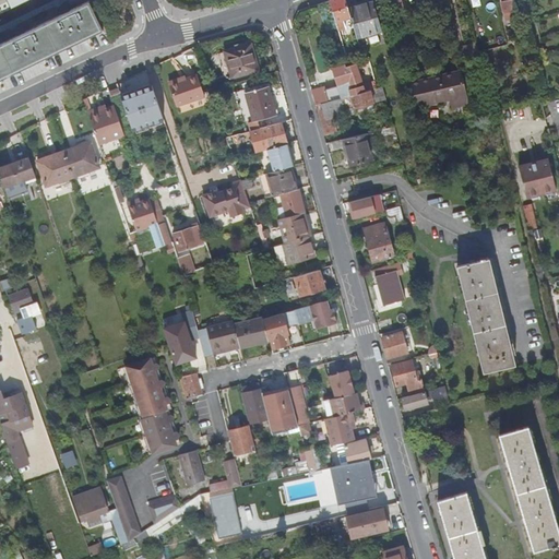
[(74,10),(71,3),(67,0),(62,9),(66,14),(28,32),(26,25),(22,22),(16,30),(20,36),(0,45),(0,81),(102,32),(87,3),(74,10)]
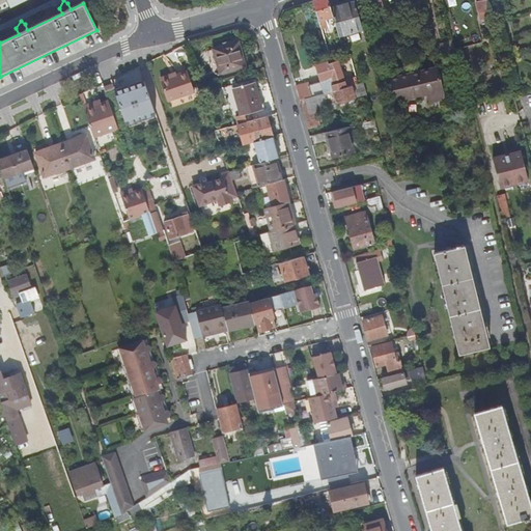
[(319,22),(334,17),(332,8),(329,0),(317,0),(314,1),(319,22)]
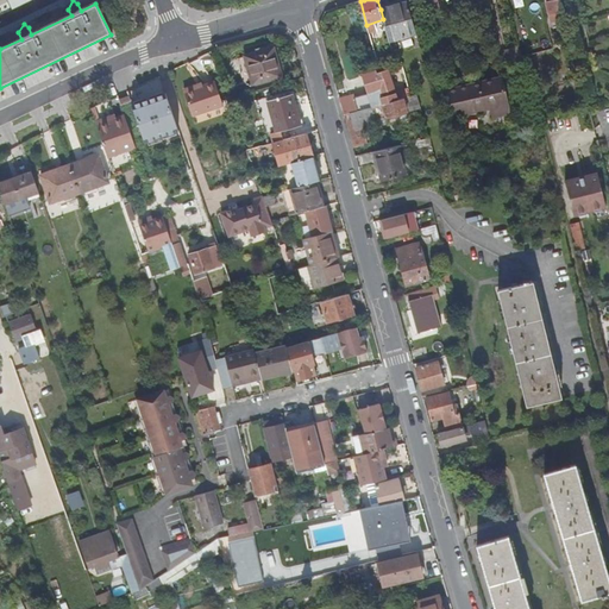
[(425,0),(428,11),(439,8),(437,0),(425,0)]
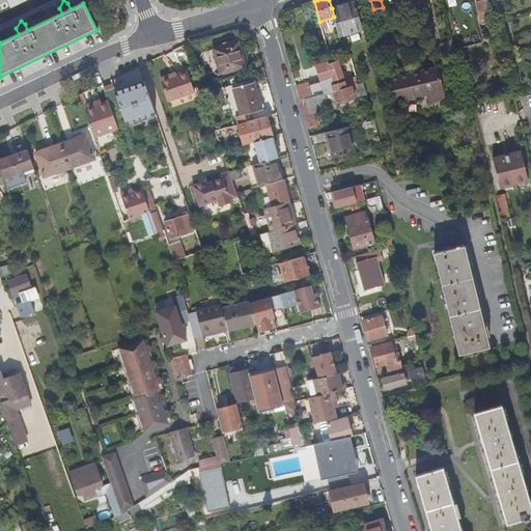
[(479,12),(490,9),(487,0),(479,0),(476,1),(479,12)]
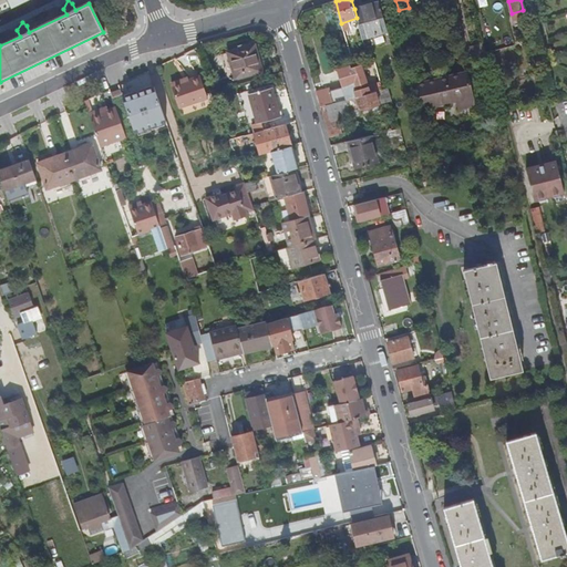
[(379,1),(354,9),(357,18),(366,49),(385,43),(383,33),(388,32),(379,1)]
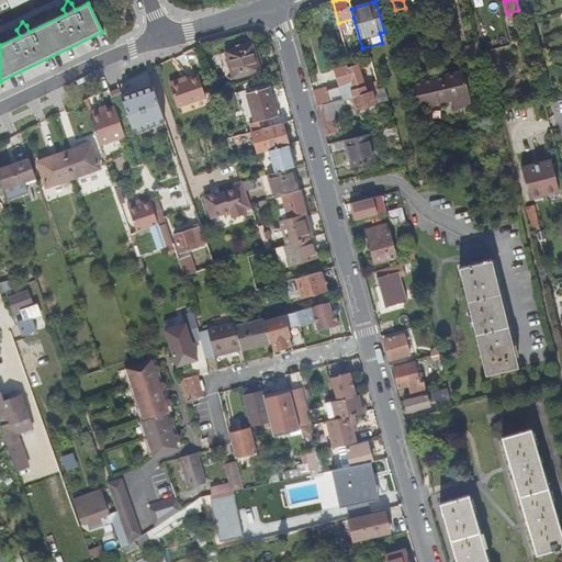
[(333,9),(324,12),(329,29),(338,25),(333,9)]
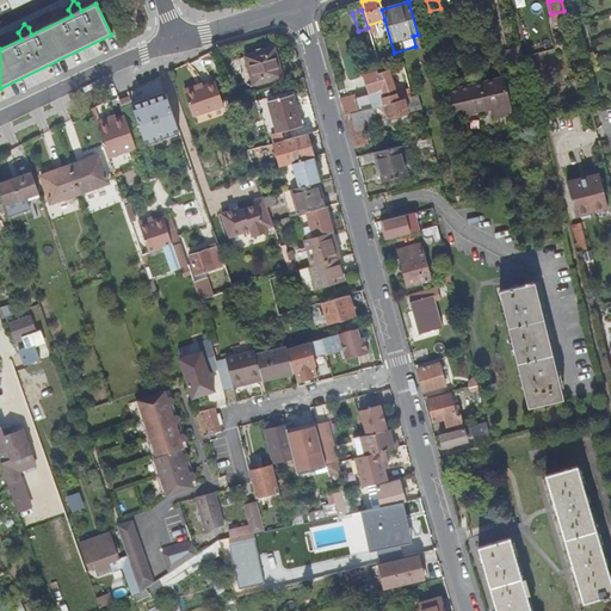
[(278,48),(248,56),(255,85),(287,76),(278,48)]
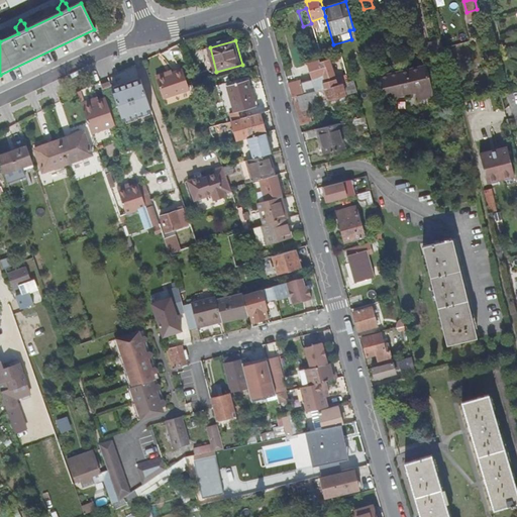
[(292,98),(336,85),(329,60),(321,63),(325,77),(322,78),(289,88),(292,98)]
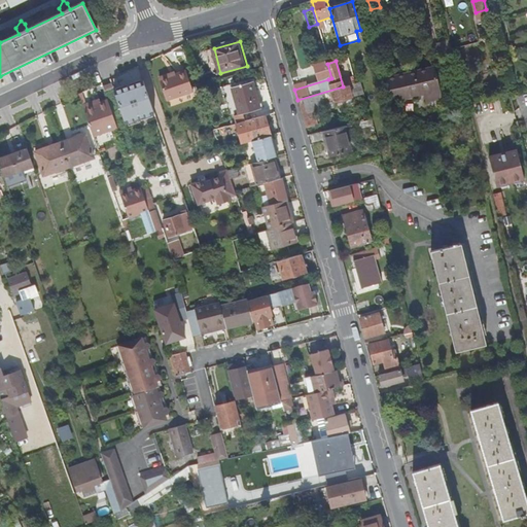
[(441,98),(433,68),(385,78),(389,95),(399,92),(401,99),(424,93),(426,101),(441,98)]
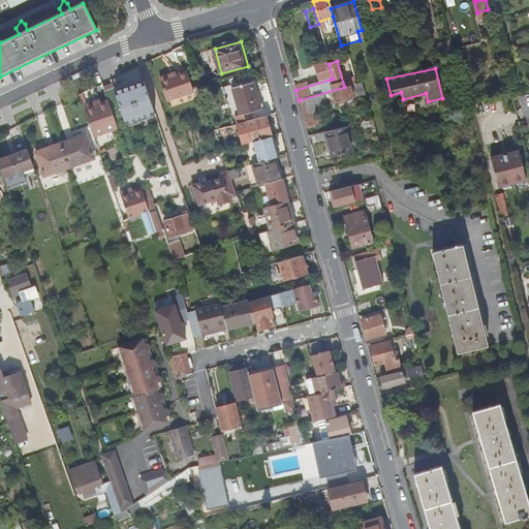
[(127,124),(157,116),(143,70),(113,79),(127,124)]
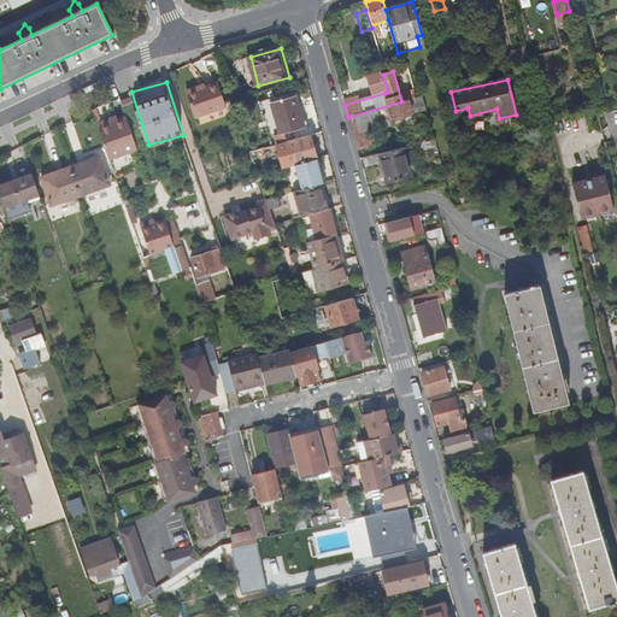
[(221,87),(189,98),(197,122),(228,112),(221,87)]
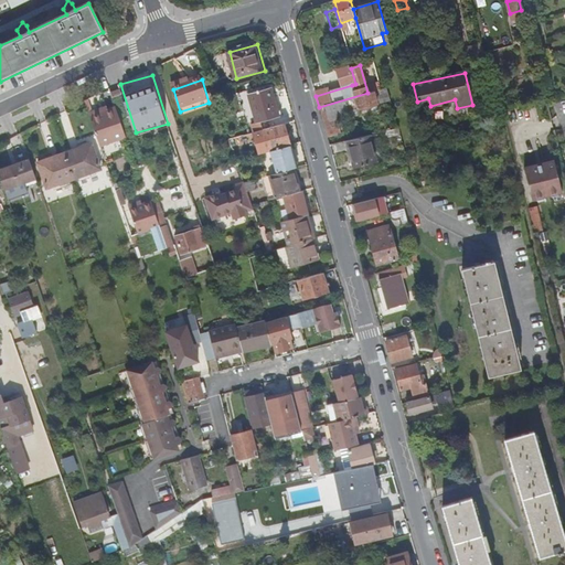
[(382,103),(391,100),(387,87),(381,89),(377,91),(382,103)]
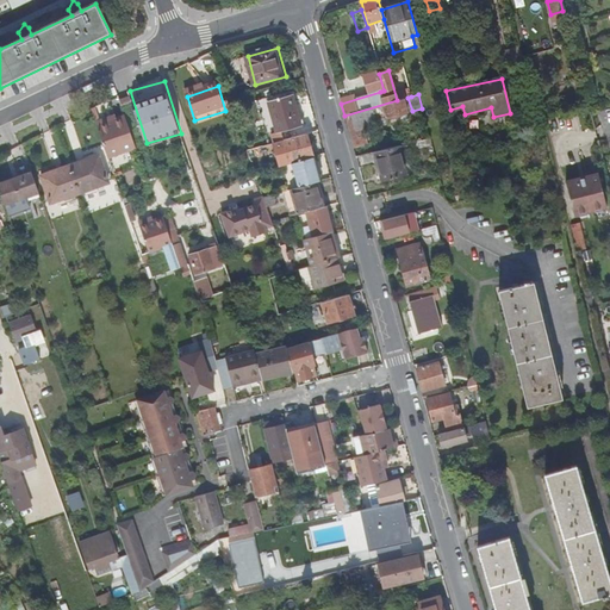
[(293,98),(268,104),(278,136),(302,129),(293,98)]
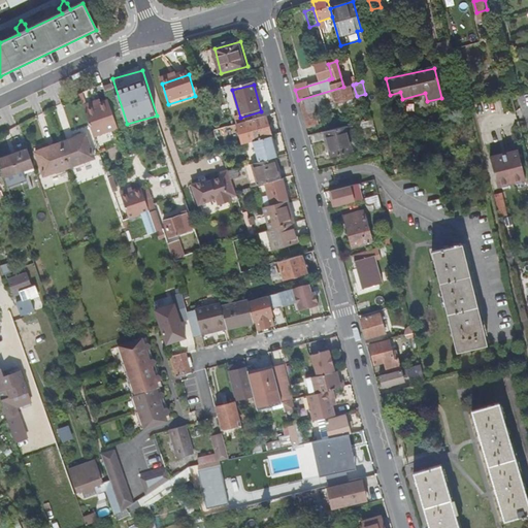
[(353,85),(343,87),(298,100),(306,128),(319,125),(316,113),(309,116),(307,111),(327,106),(326,103),(334,101),(336,107),(354,102),(353,97),(357,96),(353,85)]
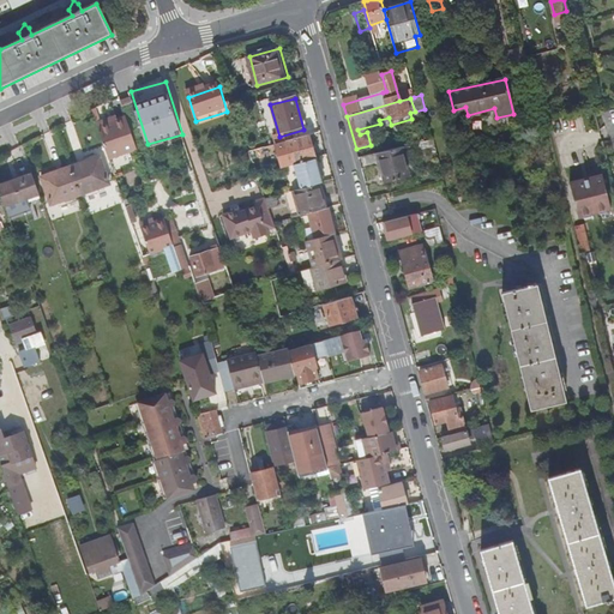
[(97,124),(98,128),(118,122),(115,118),(97,124)]
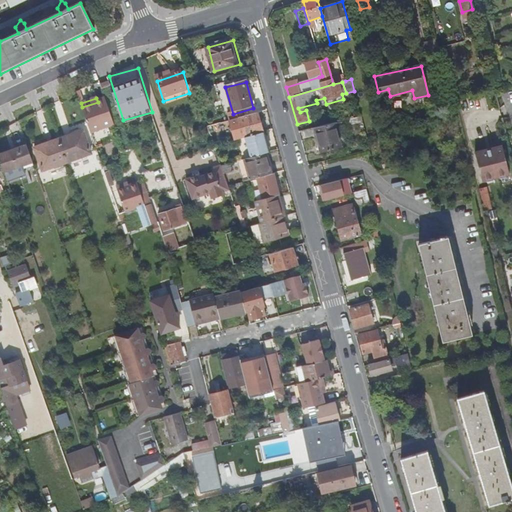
[(105,99),(98,102),(82,107),(91,133),(108,127),(114,125),(105,99)]
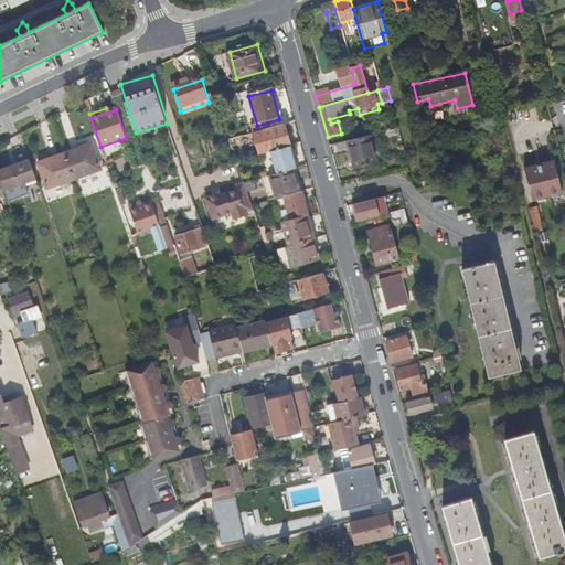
[(354,120),(351,121),(353,131),(360,129),(358,123),(355,124),(354,120)]
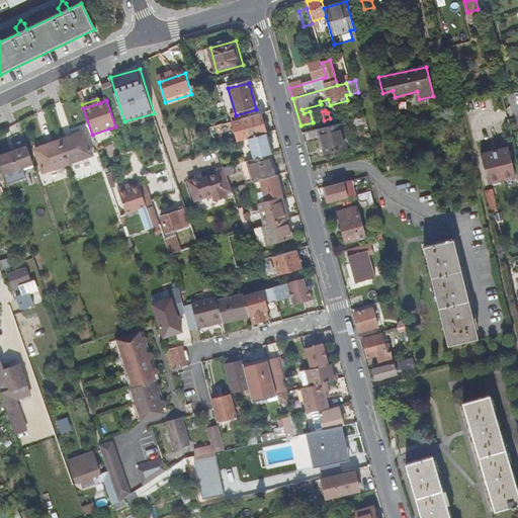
[(248,141),(266,136),(261,115),(234,123),(240,144),(248,141)]
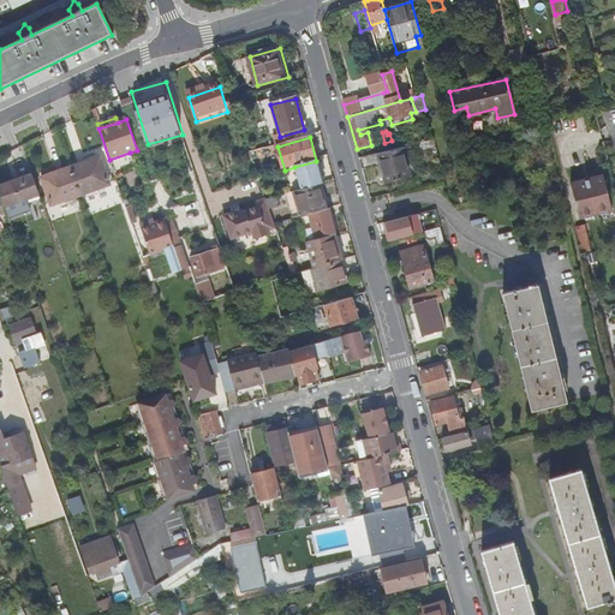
[(402,145),(378,151),(386,181),(410,174),(402,145)]
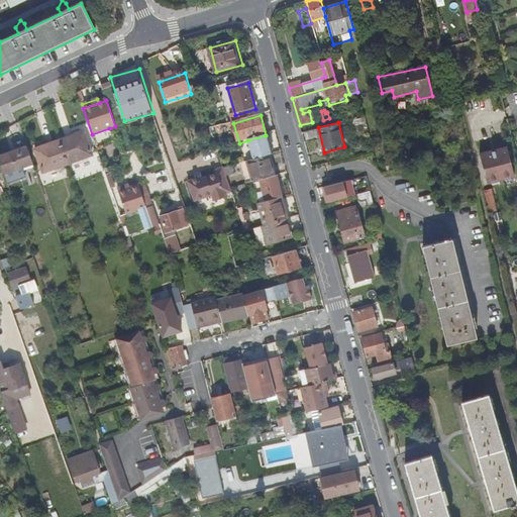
[(61,141),(69,166),(93,158),(85,133),(61,141)]
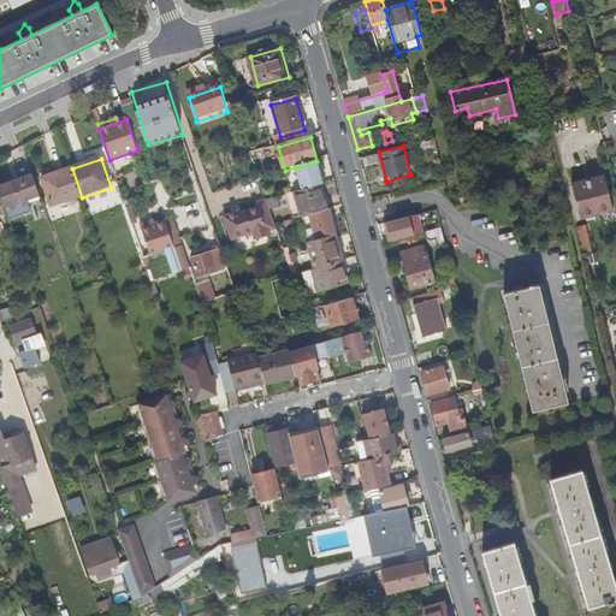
[(324,185),(317,161),(295,167),(302,191),(320,187),(324,185)]
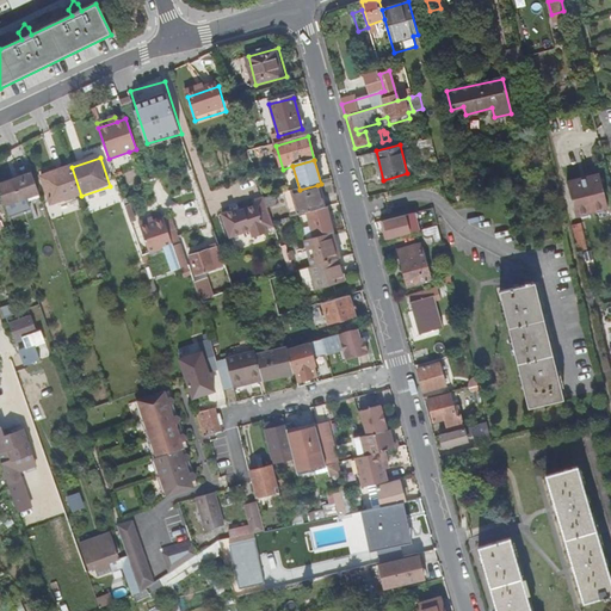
[(51,205),(81,196),(72,167),(42,178),(51,205)]
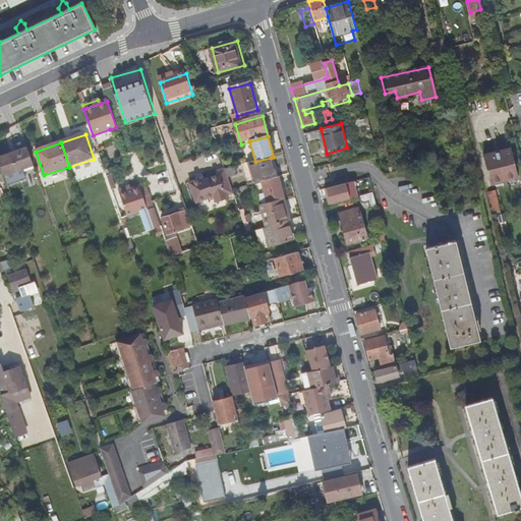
[(490,184),(520,178),(513,146),(484,152),(490,184)]
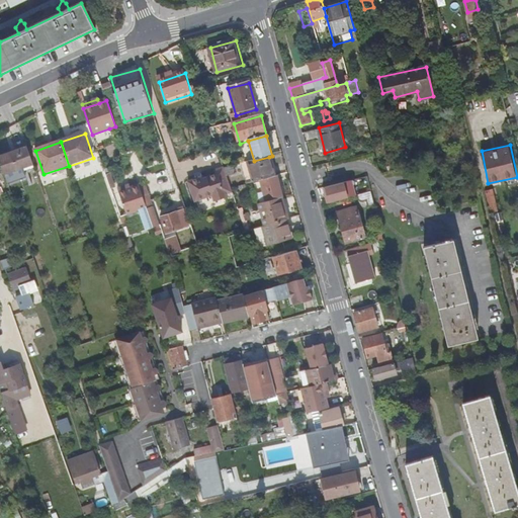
[(0,159),(6,176),(34,166),(28,148),(0,157),(0,159)]
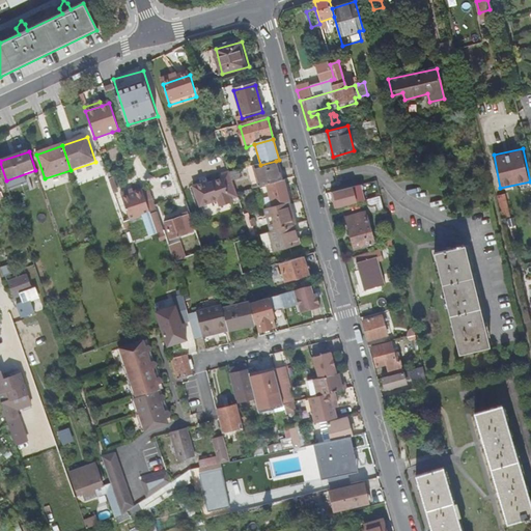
[(269,186),(282,182),(276,161),(260,165),(249,168),(254,190),(266,186),(269,186)]
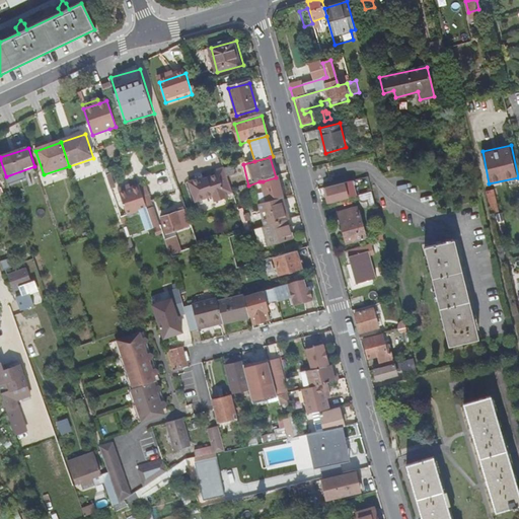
[(226,171),(228,177),(235,175),(233,167),(225,169),(226,171)]
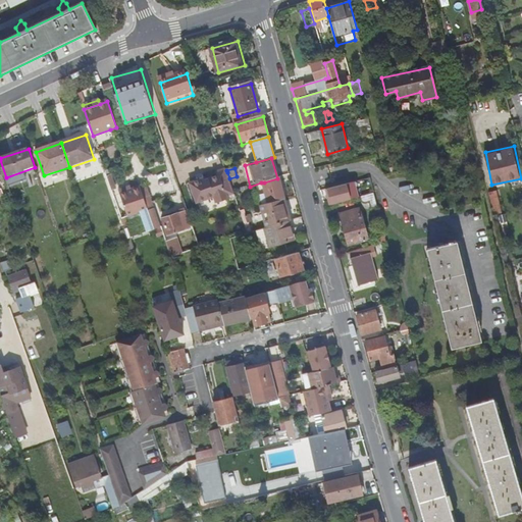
[(176,189),(170,170),(161,172),(167,192),(176,189)]
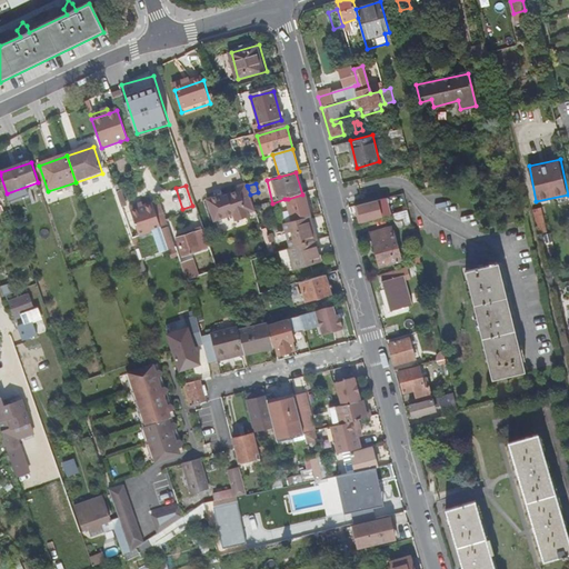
[(255,209),(250,195),(248,188),(237,191),(238,196),(225,200),(218,202),(217,200),(208,202),(215,223),(236,217),(237,223),(249,219),(248,216),(256,213),(255,209)]
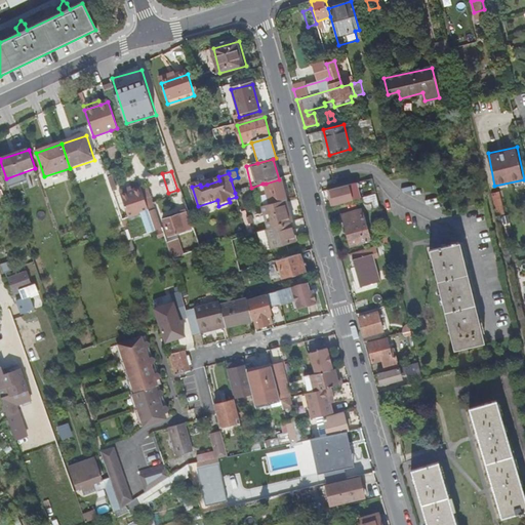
[(279,179),(266,184),(266,186),(259,188),(265,207),(286,201),(287,201),(281,178),(279,179)]
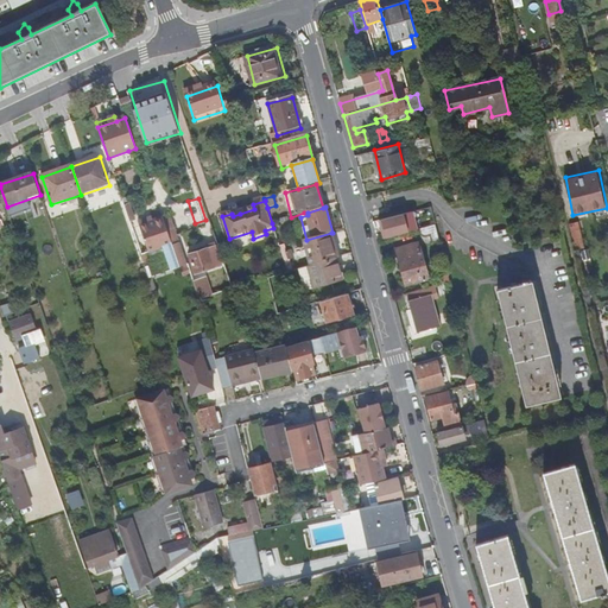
[(426,219),(434,216),(431,207),(424,209),(426,219)]
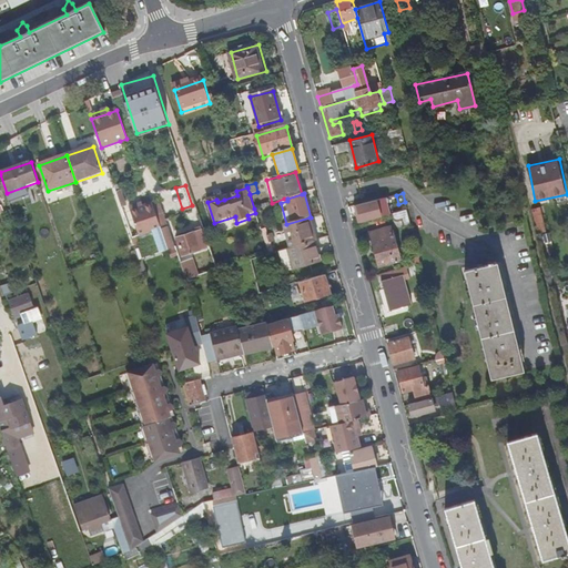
[(361,222),(381,216),(375,200),(356,205),(361,222)]
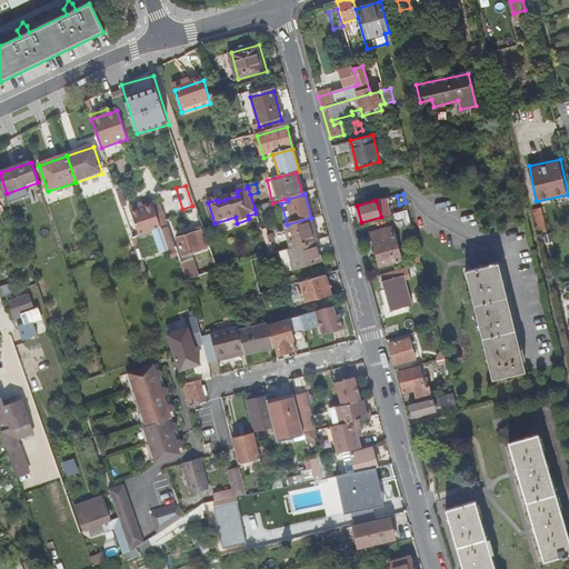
[(152,203),(143,207),(131,211),(140,237),(156,231),(163,253),(176,249),(169,227),(161,229),(152,203)]
